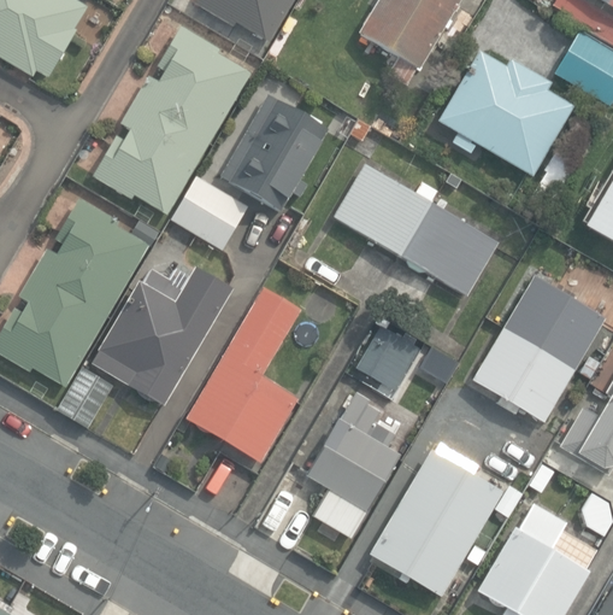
[(36,70),(49,77),(77,30),(75,29),(88,6),(77,0),(0,0),(0,56),(34,76),(36,70)]
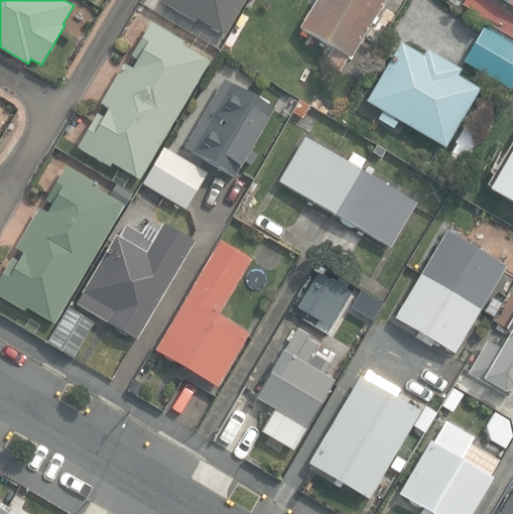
[(198,20),(226,36),(246,0),(164,0),(162,4),(196,23),(198,20)]
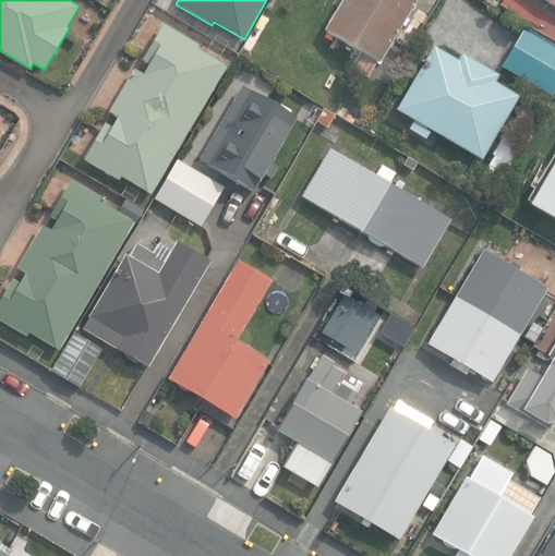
[(354,69),(371,79),(379,64),(382,65),(421,0),(420,0),(347,0),(328,33),(363,55),(354,69)]
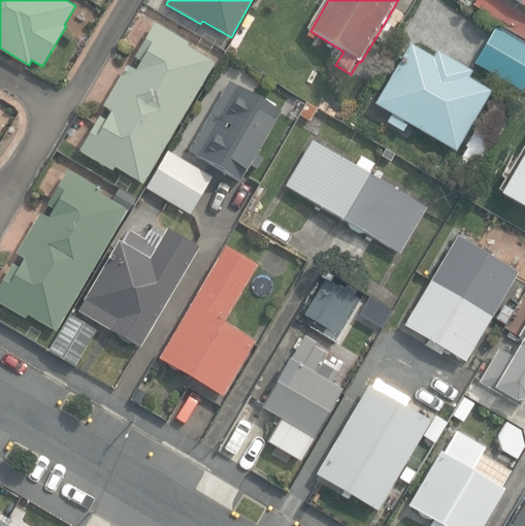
[(487,19),(524,39),(524,0),(480,0),(476,7),(489,15),(487,19)]
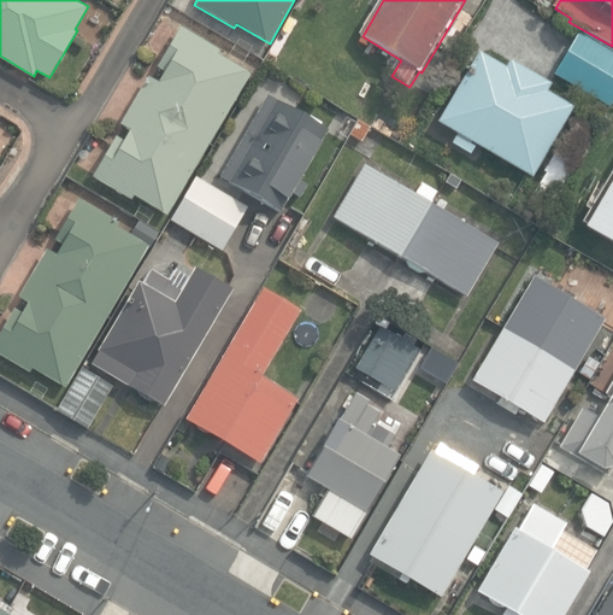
[(135,194),(168,214),(252,72),(218,52),(220,48),(181,24),(157,65),(168,71),(161,82),(148,74),(121,122),(131,128),(125,140),(116,134),(93,175),(131,198),(135,194)]
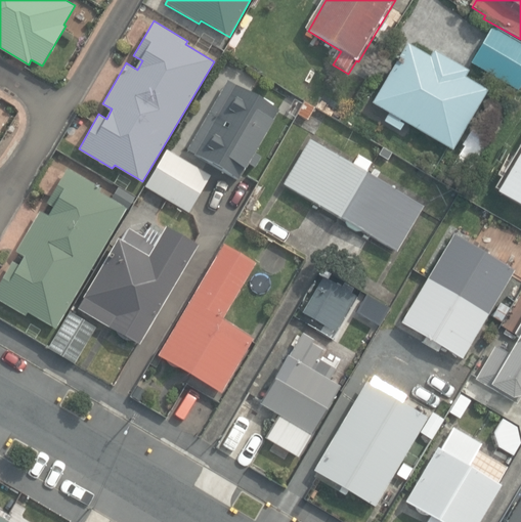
[(470,62),(517,90),(520,84),(520,41),(492,25),(470,62)]
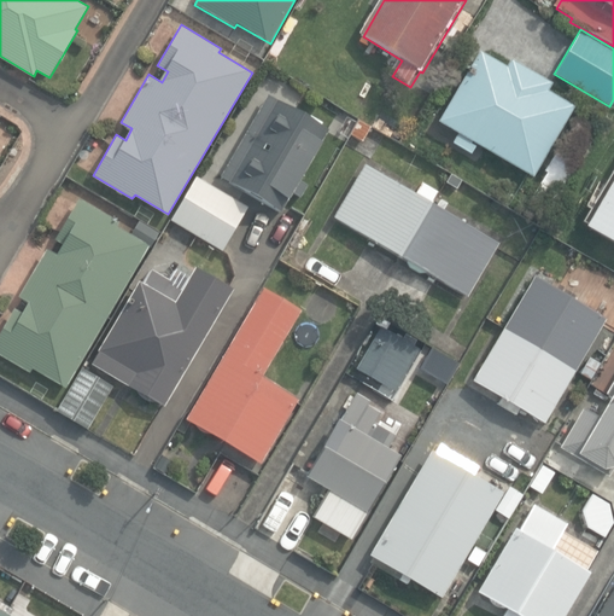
[(480,146),(536,179),(577,110),(550,94),(554,87),(514,63),(509,70),(483,54),(442,125),(461,135),(456,145),(474,156),(480,146)]
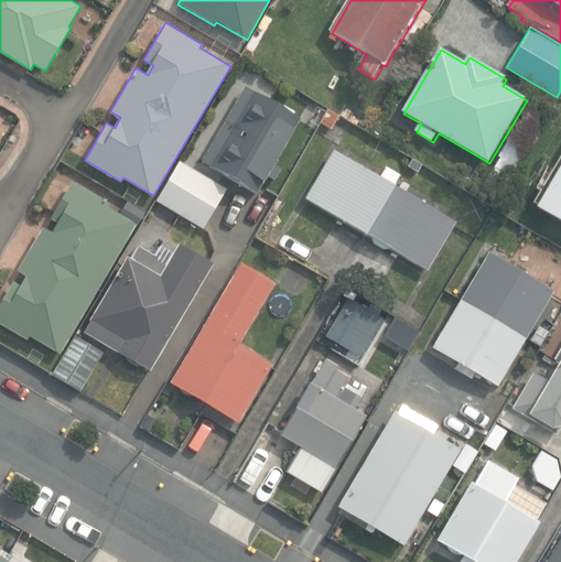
[(204,164),(259,196),(269,179),(277,183),(283,172),(276,168),(302,122),(247,90),(204,164)]
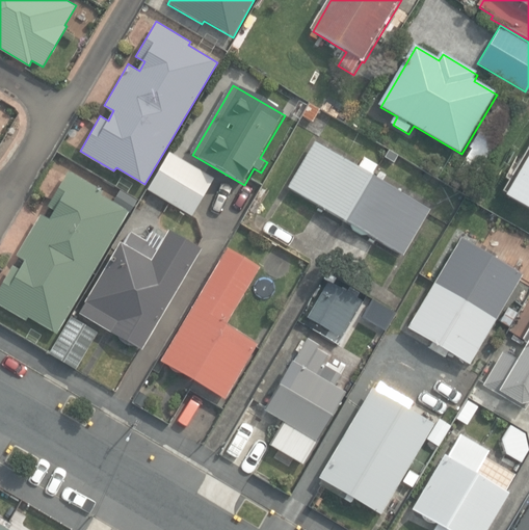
[(313,109),(306,121),(314,126),(321,114),(313,109)]
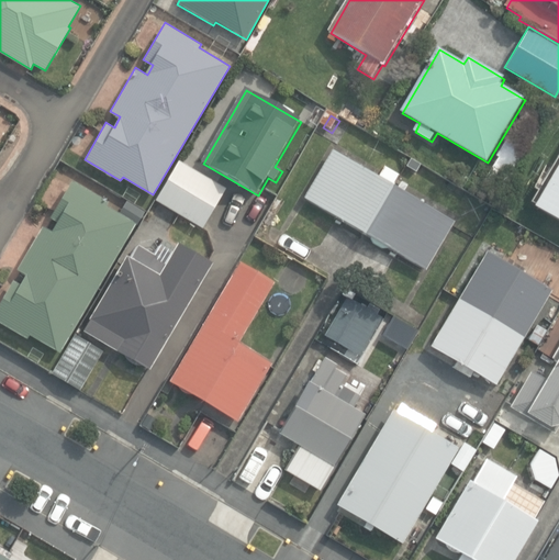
[(515,177),(530,150),(513,140),(496,166),(515,177)]
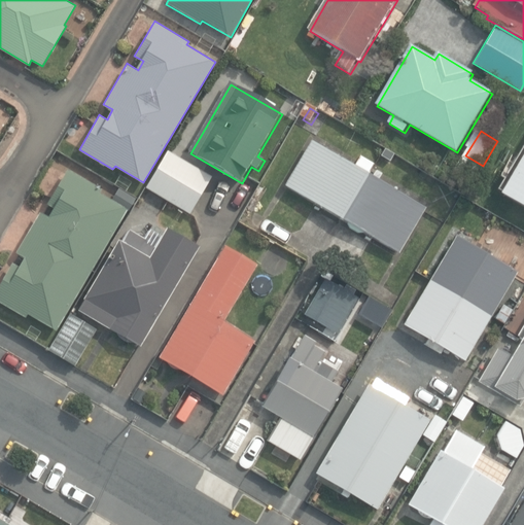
[(288,188),(402,254),(427,210),(371,176),(377,167),(362,159),(357,168),(315,143),(288,188)]
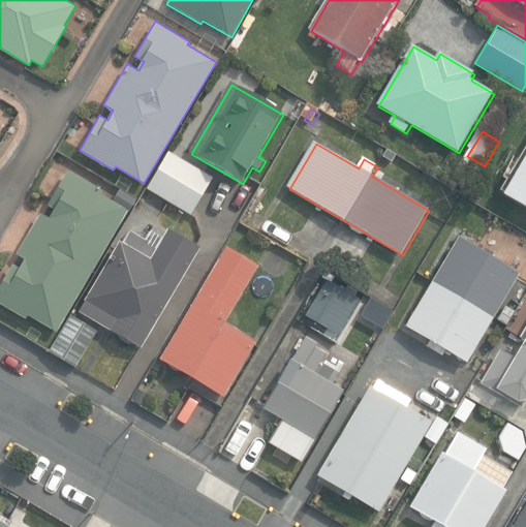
[(147,187),(191,213),(214,175),(168,149),(147,187)]
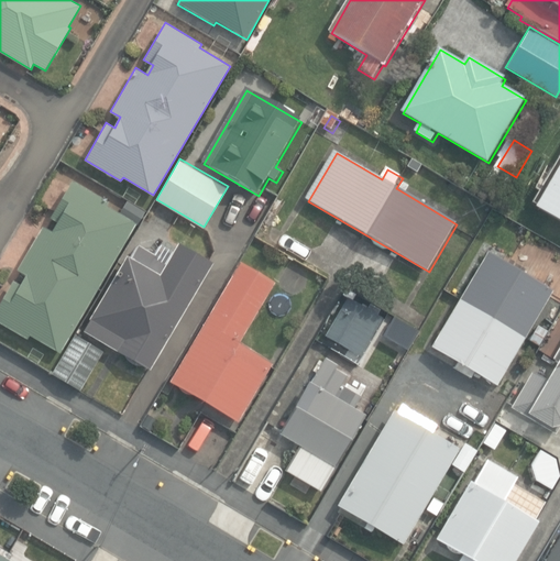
[(409,174),(421,182),(428,171),(416,163),(409,174)]
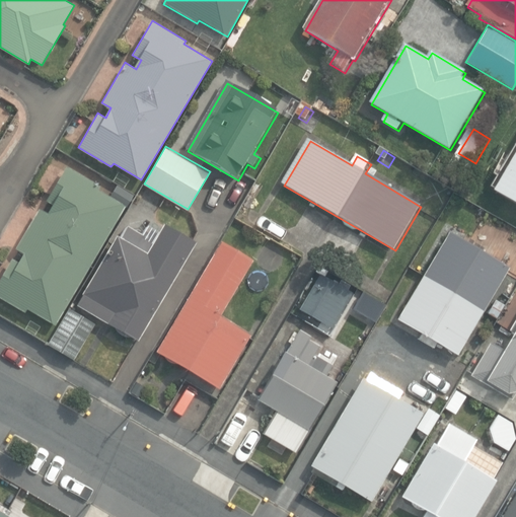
[(515,155),(494,194),(515,206),(515,155)]
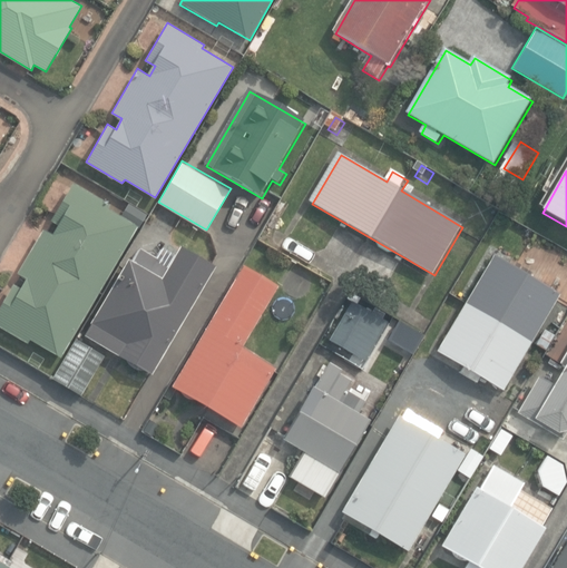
[(30,339),(61,356),(138,226),(107,208),(110,204),(74,183),(51,219),(60,225),(55,235),(44,228),(18,273),(28,278),(21,289),(13,284),(10,291),(0,307),(0,325),(28,343),(30,339)]
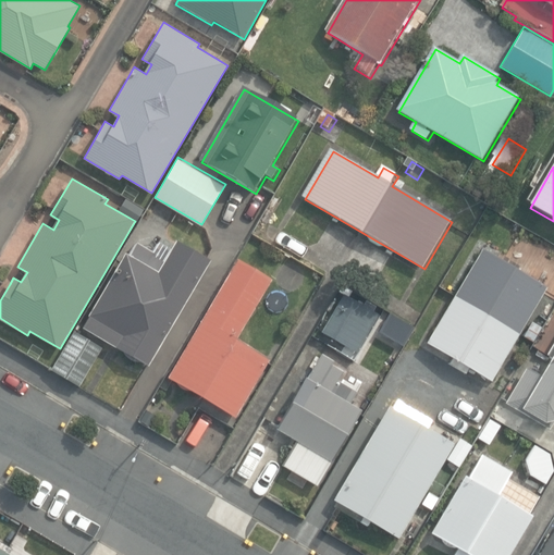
[(143,207),(126,198),(120,209),(136,219),(143,207)]
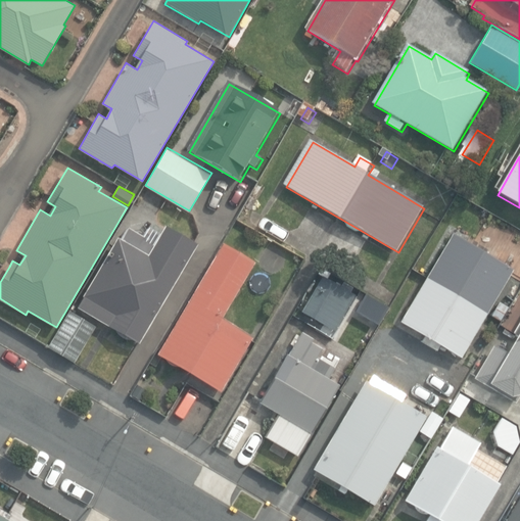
[(79,306),(139,342),(197,243),(167,225),(162,233),(150,226),(144,236),(129,227),(121,239),(119,238),(79,306)]
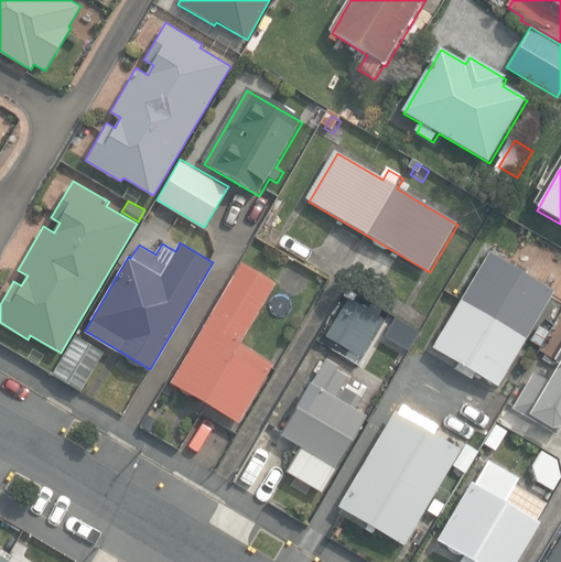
[(432,348),(497,387),(553,291),(525,273),(527,269),(520,266),(518,270),(488,252),(462,298),(432,348)]
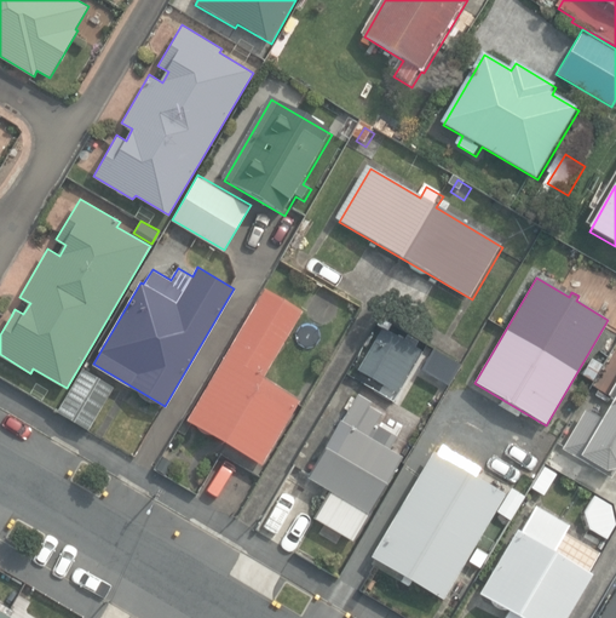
[(269,291),(190,425),(263,469),(301,405),(265,383),(306,314),(269,291)]
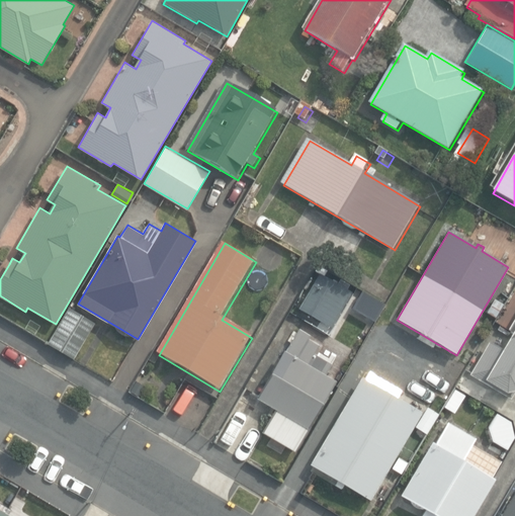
[(302,312),(334,330),(353,295),(322,277),(302,312)]
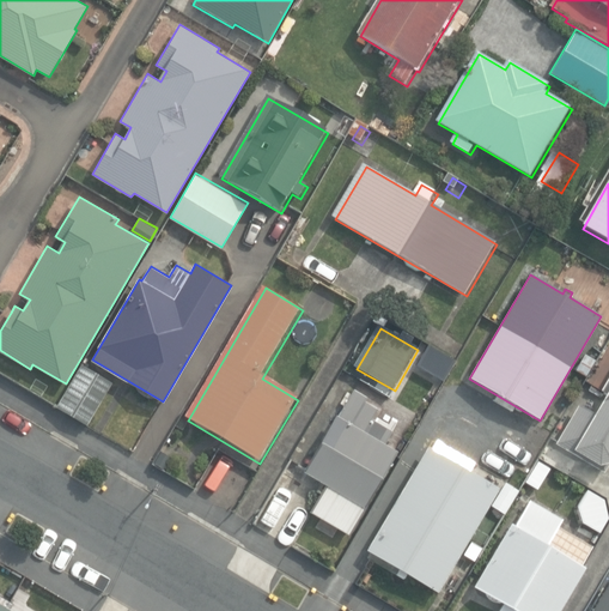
[(90,424),(114,381),(83,363),(58,405),(90,424)]
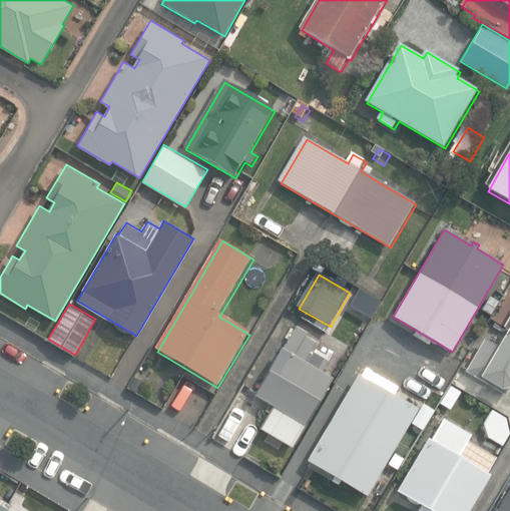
[(469,373),(508,396),(509,394),(509,325),(507,330),(509,331),(509,335),(500,349),(488,342),(469,373)]
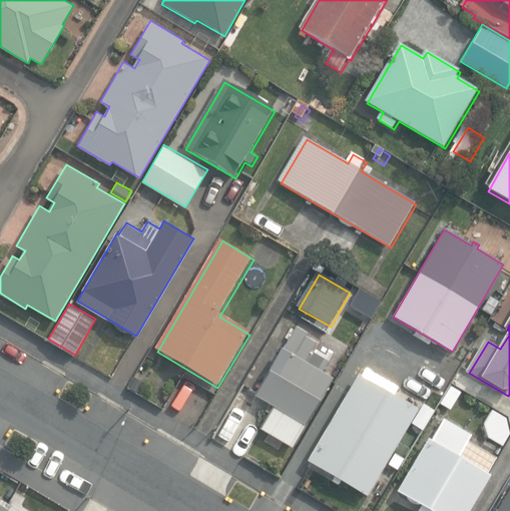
[(260,432),(293,451),(307,426),(334,381),(323,374),(330,362),(312,352),(318,344),(307,337),(309,334),(298,327),(284,351),(283,350),(256,396),(275,407),(260,432)]
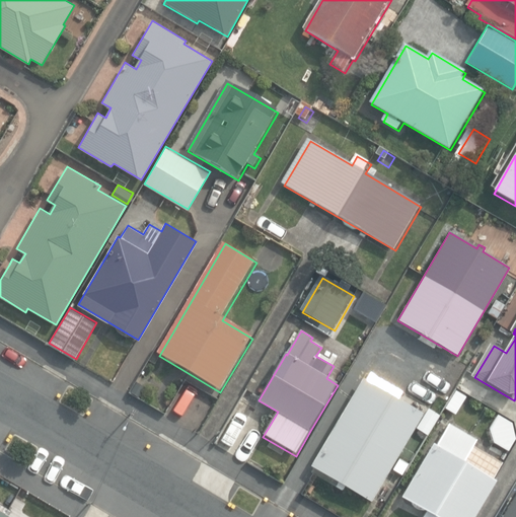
[(312,465),(371,500),(423,412),(398,397),(403,390),(370,371),(366,379),(364,377),(312,465)]
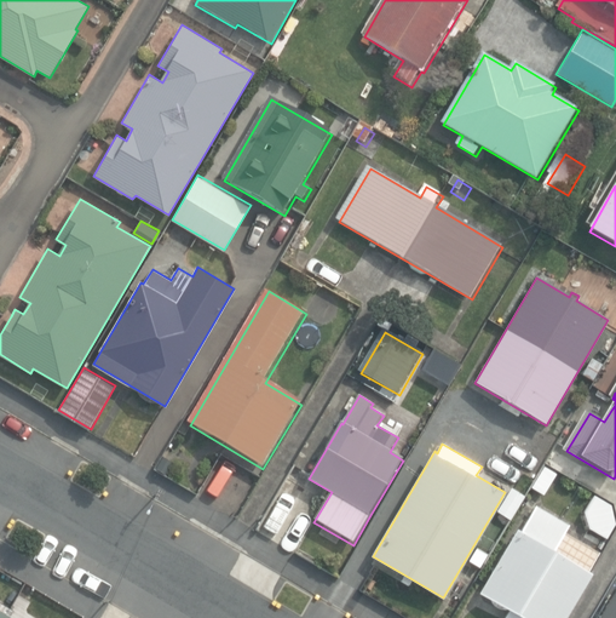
[(179,459),(167,452),(159,467),(172,474),(179,459)]
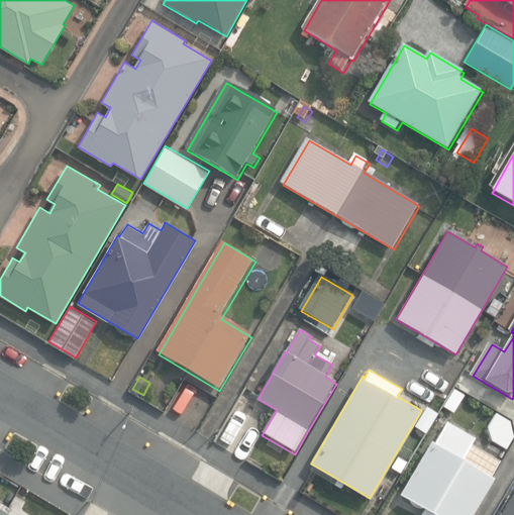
[(460,407),(468,395),(457,390),(451,402),(460,407)]
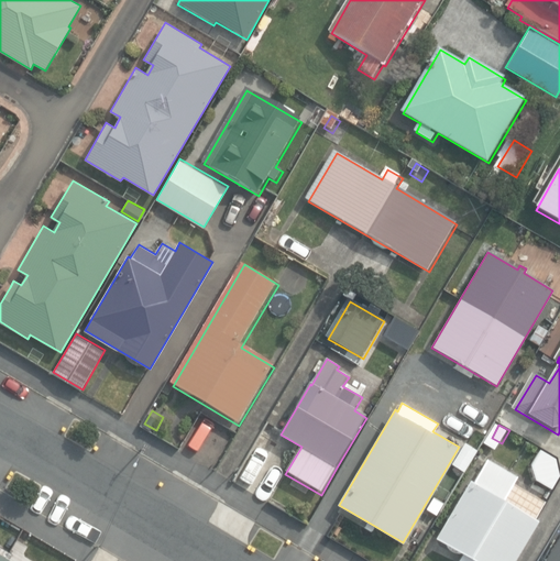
[(464,470),(476,449),(465,442),(453,464),(464,470)]
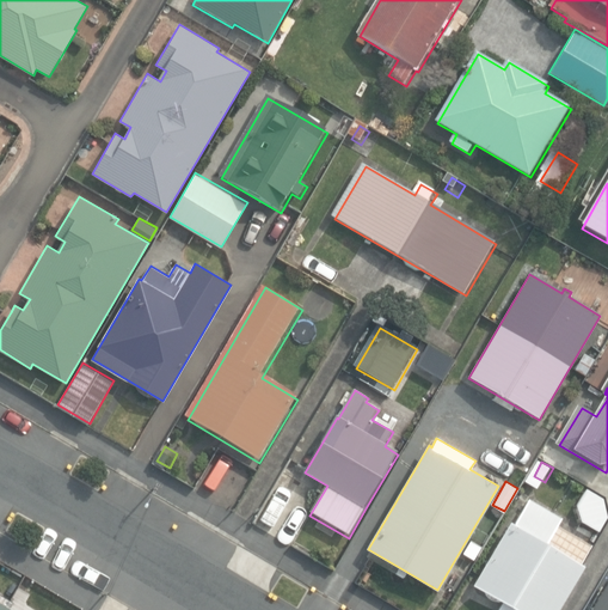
[(473,585),(515,609),(556,609),(582,566),(545,543),(560,517),(529,498),(514,524),(510,522),(473,585)]
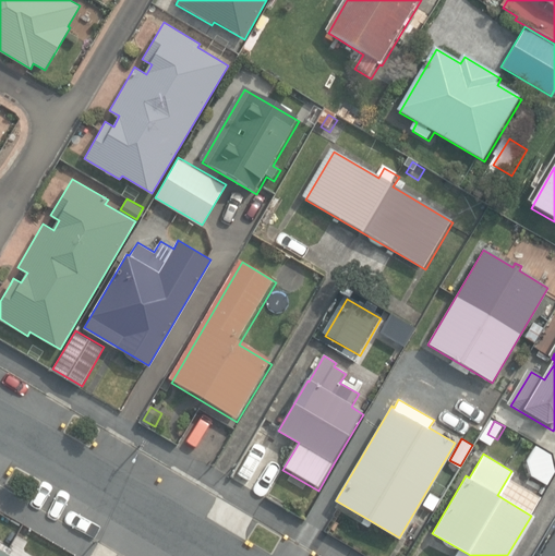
[(423,503),(433,508),(441,496),(431,491),(423,503)]
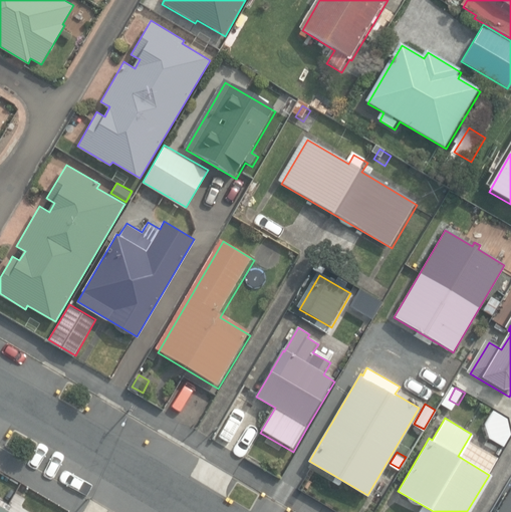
[(510,494),(500,511),(510,511),(510,494)]
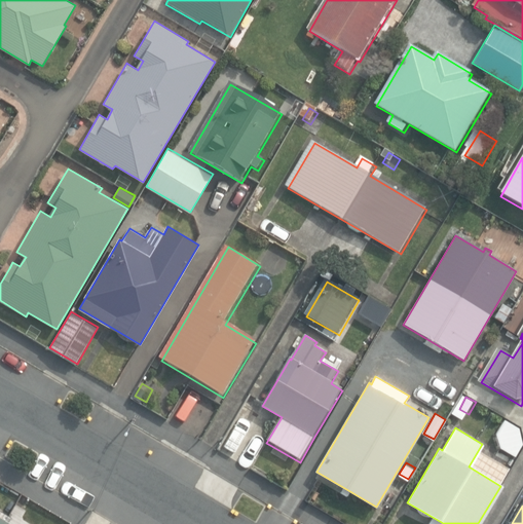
[(13,523),(15,521),(0,511),(0,523),(13,523)]
